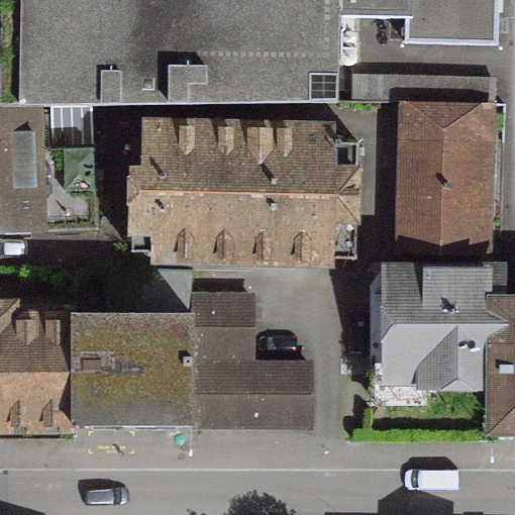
[(0,0),(0,106),(33,105),(33,106),(109,105),(335,102),(336,31),(337,15),(403,16),(403,0),(0,0)]
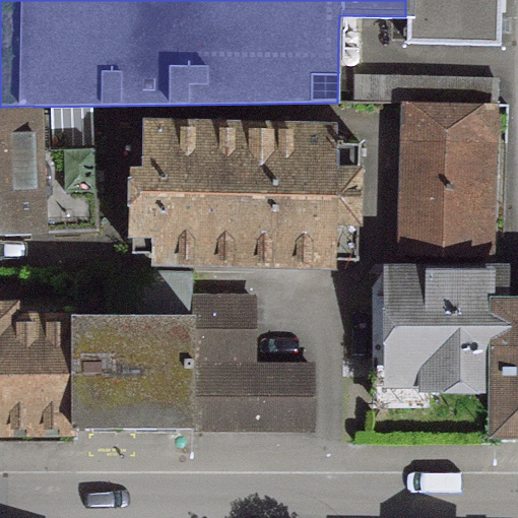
[(405,0),(405,16),(404,43),(497,45),(498,0),(405,0)]
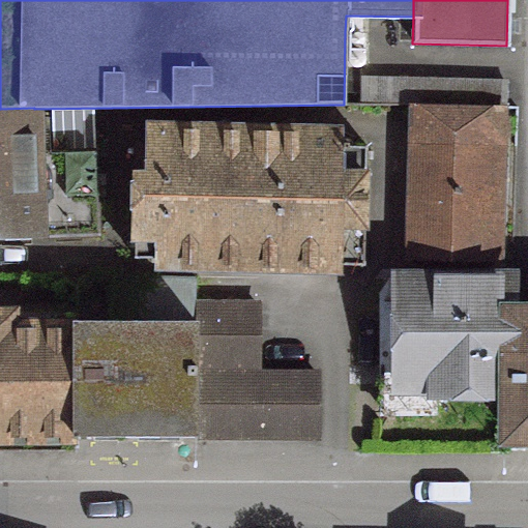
[(492,106),(504,106),(505,80),(360,79),(360,105),(382,104),(414,104),(492,106)]
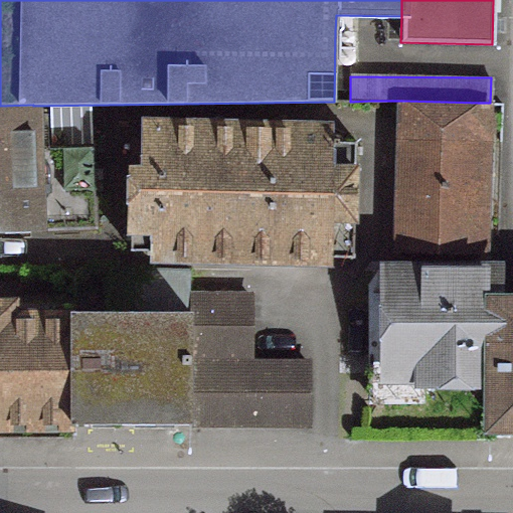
[(478,103),(402,101),(397,249),(474,252),(478,103)]
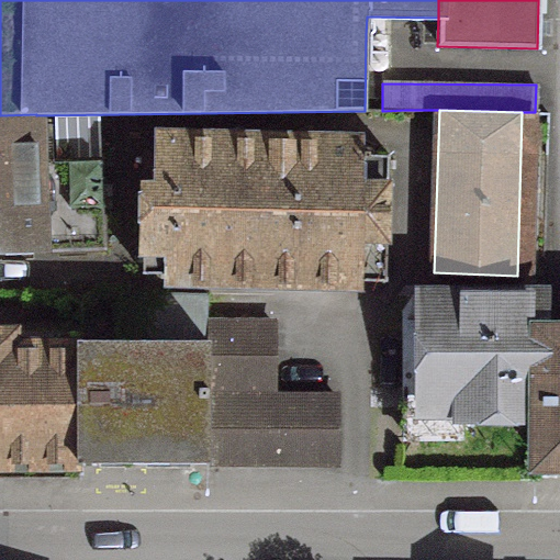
[(102,249),(99,160),(38,163),(36,118),(36,116),(36,115),(36,114),(0,115),(0,254),(42,253),(42,252),(102,249)]
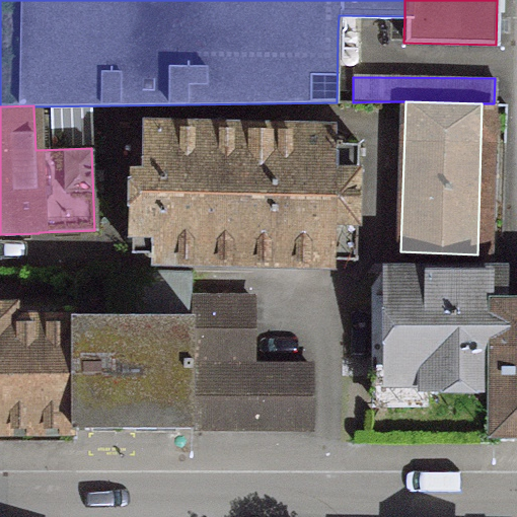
[(142,177),(130,177),(130,252),(157,252),(156,257),(325,260),(326,220),(356,221),(357,142),(342,142),(342,136),(339,132),(331,132),(328,138),(328,130),(143,128),(142,177)]
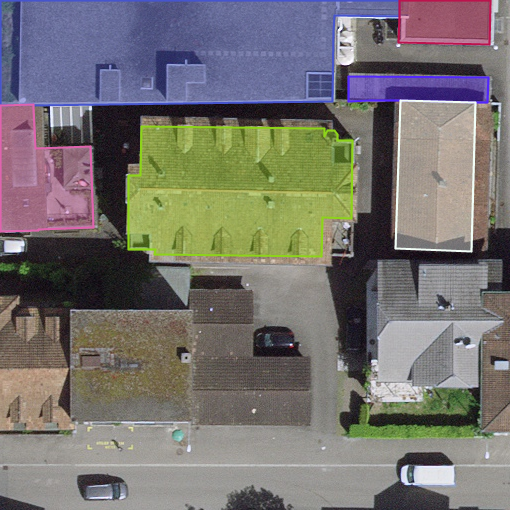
[(69,311),(69,316),(69,419),(187,420),(187,360),(187,353),(187,311),(187,297),(187,294),(187,267),(106,266),(106,311),(69,311)]
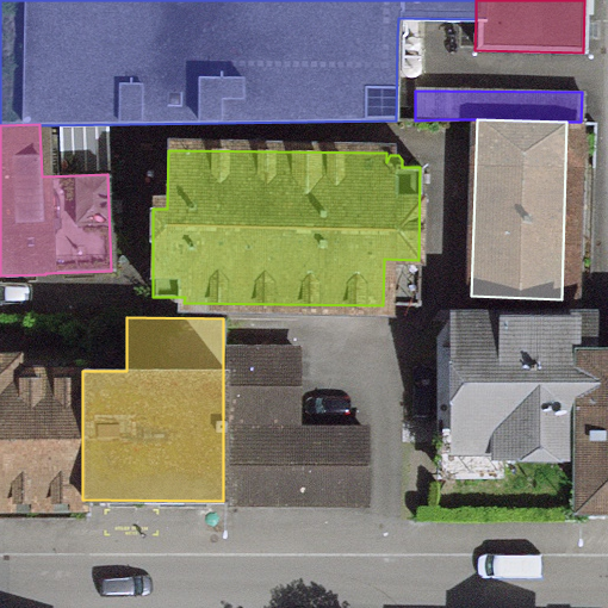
[(590,321),(457,322),(458,444),(494,444),(494,451),(583,451),(585,361),(589,361),(590,321)]
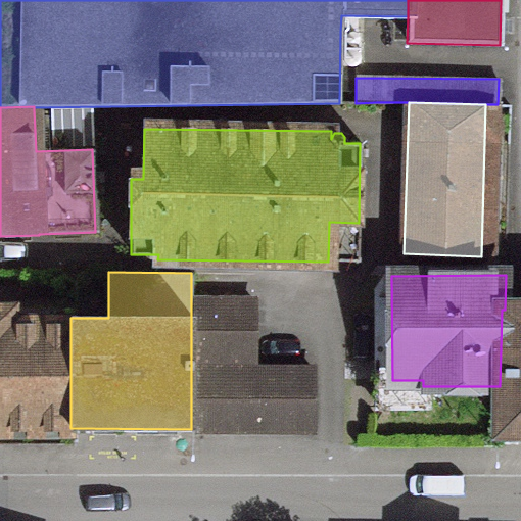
[(191,300),(191,303),(191,318),(191,361),(250,361),(250,300),(191,300)]
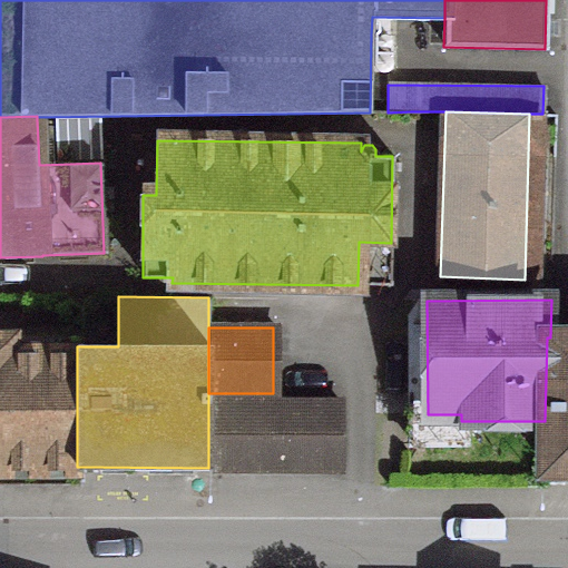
[(0,467),(77,467),(77,352),(12,353),(12,336),(0,335),(0,467)]
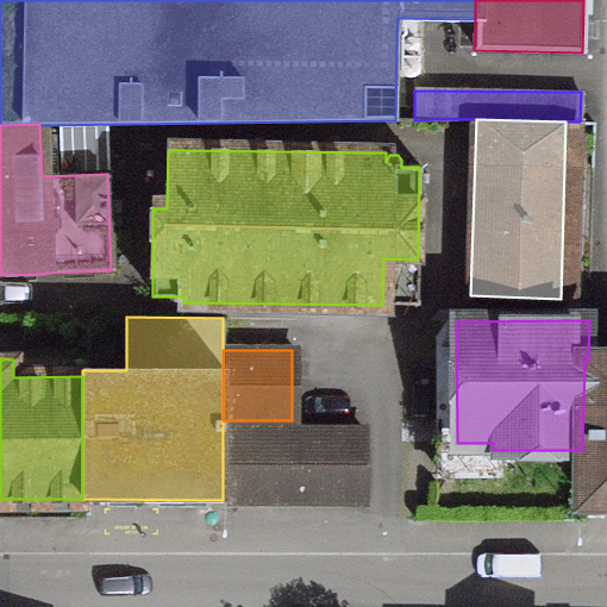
[(584,361),(582,450),(583,500),(606,500),(606,361),(595,361),(588,361),(584,361)]
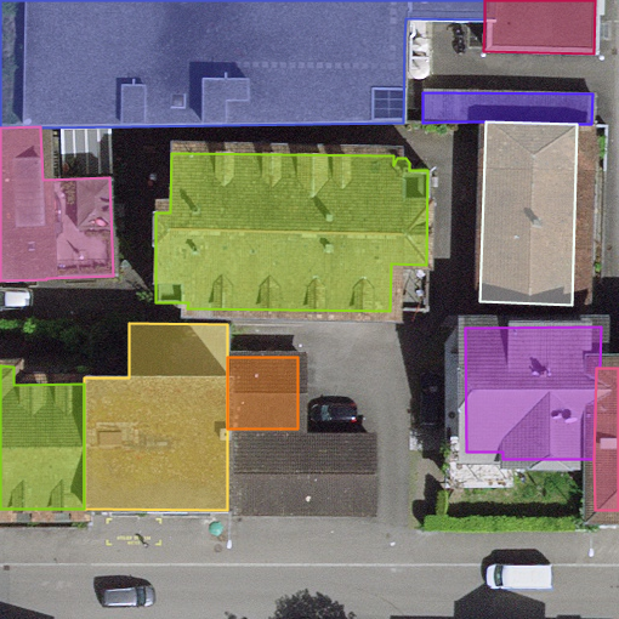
[(369,437),(227,437),(227,510),(368,510),(369,437)]
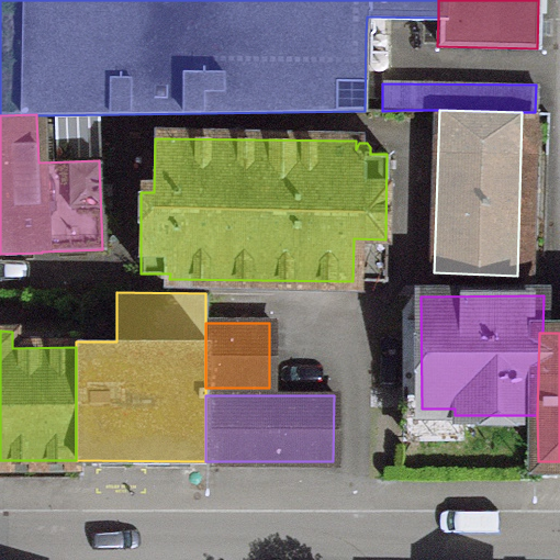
All buildings are outlined.
